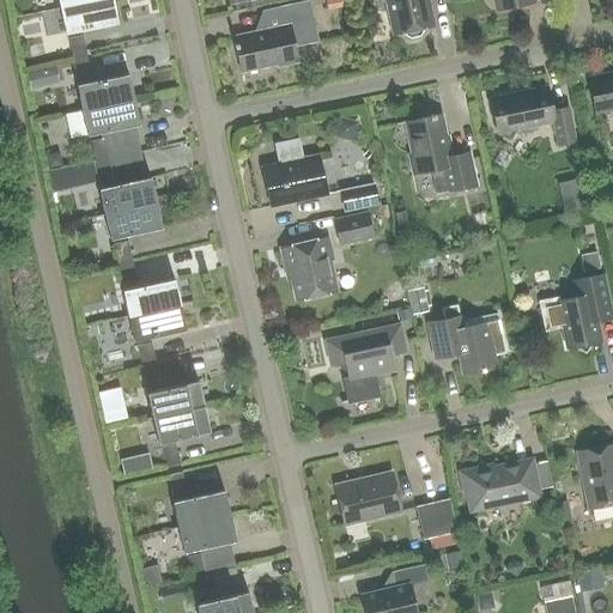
[(115,12),(111,0),(98,0),(60,8),(62,23),(65,34),(116,23),(115,12)]
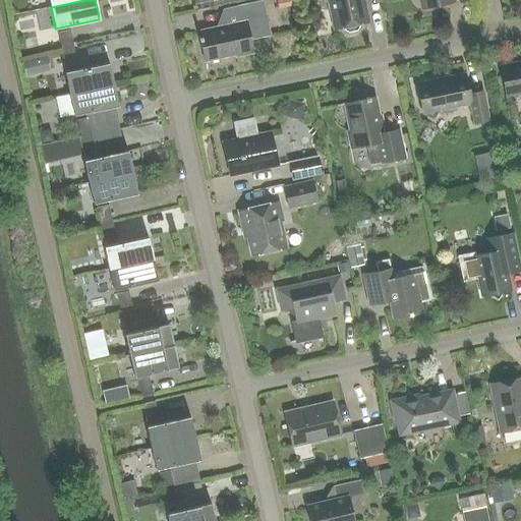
[(329,2),(330,11),(333,10),(337,29),(343,27),(344,32),(348,34),(356,32),(358,27),(358,24),(365,23),(361,4),(364,4),(362,0),(322,0),(327,3),(329,2)]
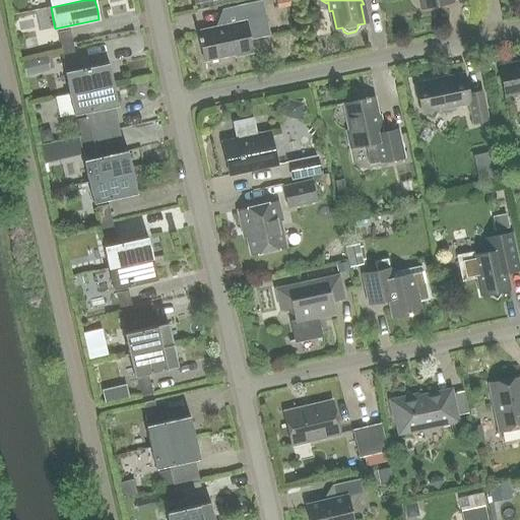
[(235,57),(252,53),(249,40),(269,36),(261,1),(234,7),(237,22),(197,31),(204,62),(235,55),(235,57)]
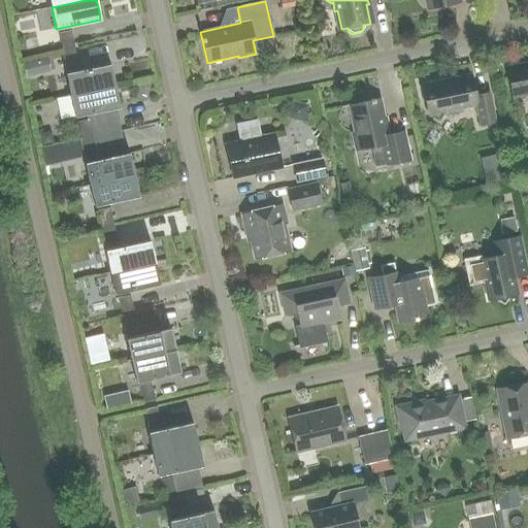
[(62,51),(74,48),(70,32),(58,34),(62,51)]
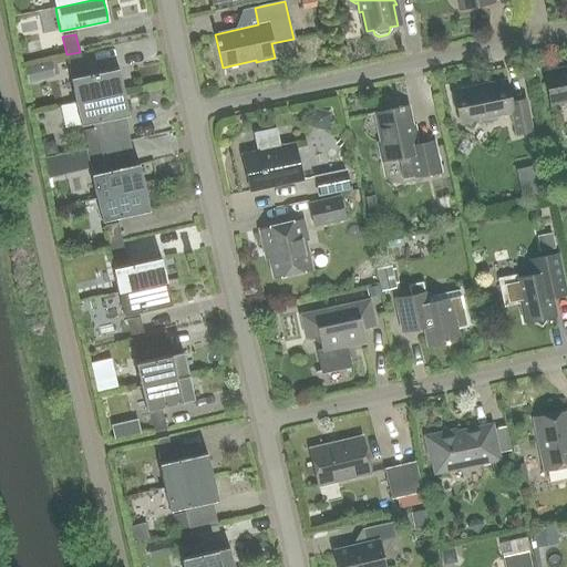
[(83,71),(80,52),(66,54),(71,74),(83,71)]
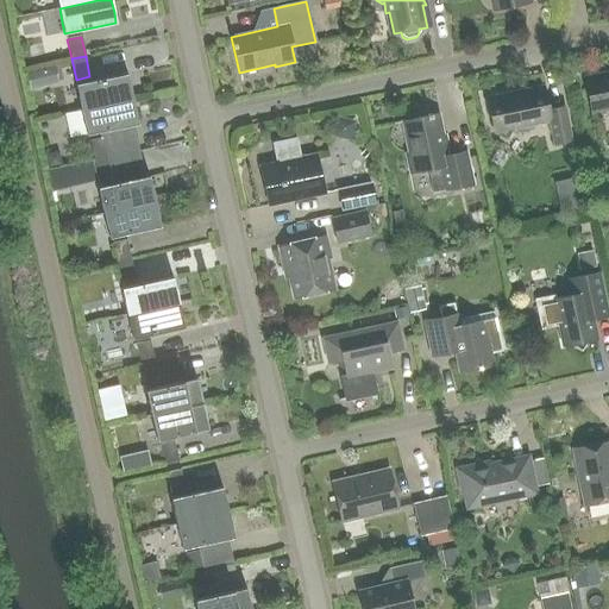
[(608,73),(584,79),(591,112),(608,107),(608,73)]
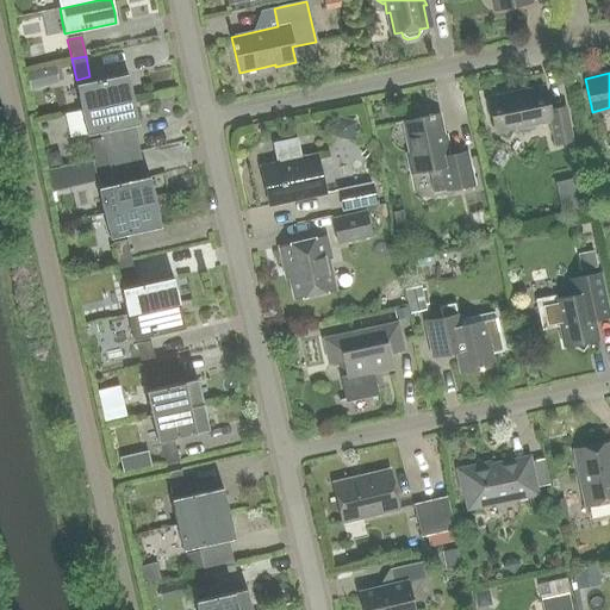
[(81,110),(134,99),(130,85),(128,74),(76,85),(78,95),(81,110)]
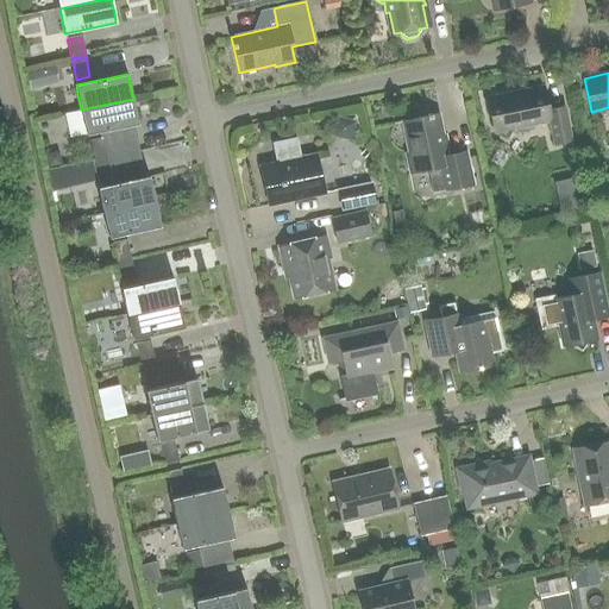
[(554,144),(570,140),(563,107),(548,110),(544,87),(487,99),(494,132),(513,129),(513,131),(519,133),(529,132),(533,126),(532,124),(550,120),(554,144)]
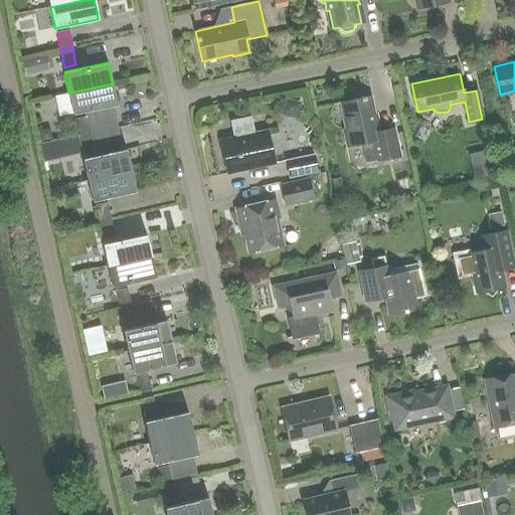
[(115,96),(113,83),(68,93),(70,105),(71,105),(73,114),(117,105),(115,96)]
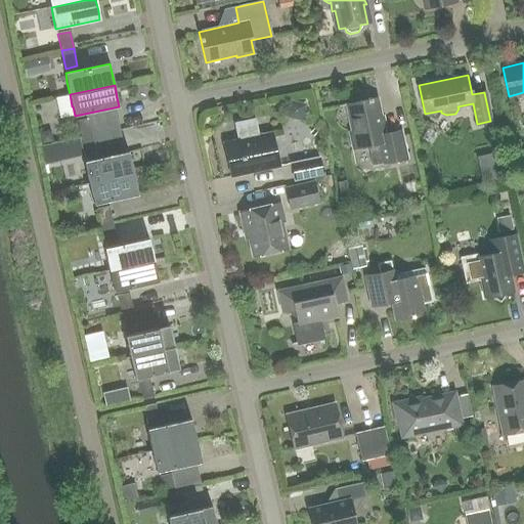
[(349,132),(352,149),(367,146),(373,166),(407,159),(401,131),(385,134),(378,98),(345,104),(351,132),(349,132)]
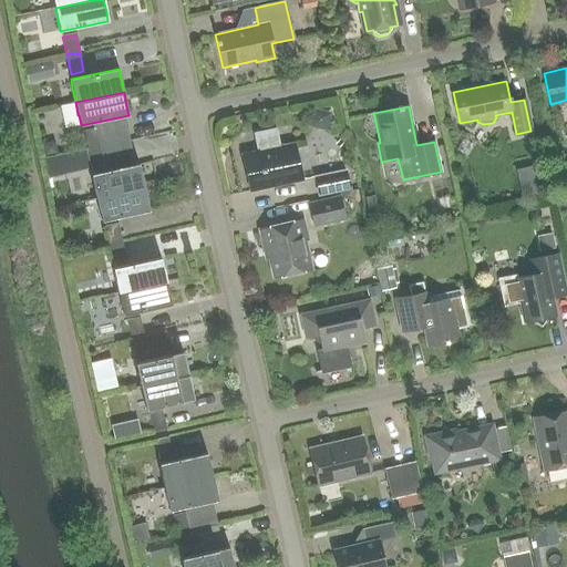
[(86,151),(100,147),(95,130),(82,132),(86,151)]
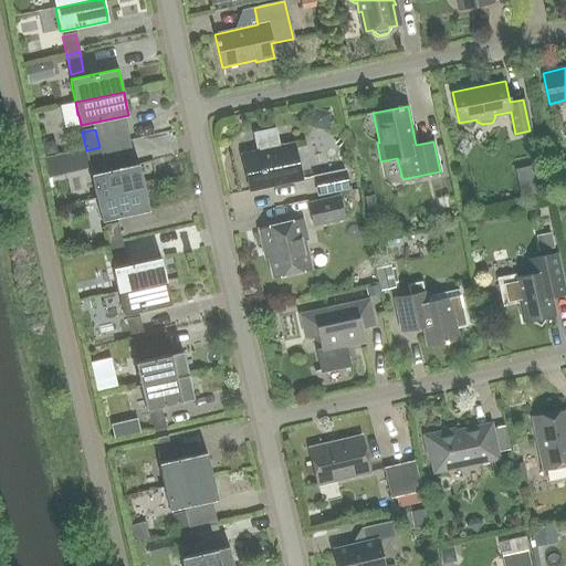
[(294,144),(279,147),(274,129),(254,134),(258,152),(242,155),(249,188),(274,182),(274,186),(302,180),(294,144)]
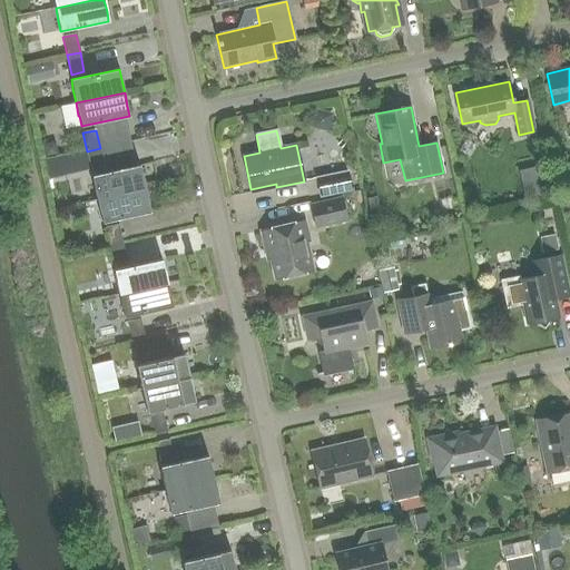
[(104,167),(100,148),(87,151),(90,170),(104,167)]
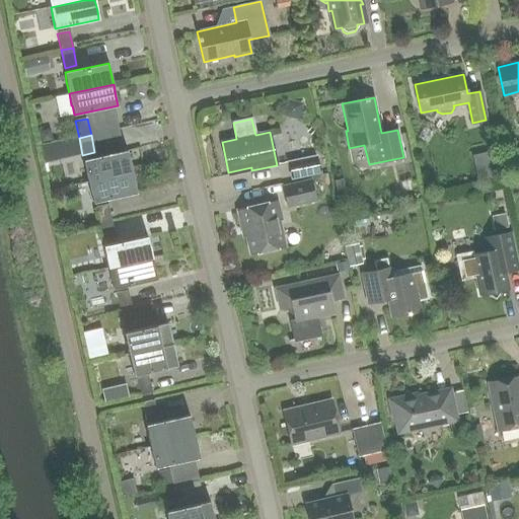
[(88,181),(132,171),(129,159),(127,150),(83,160),(85,169),(88,181)]
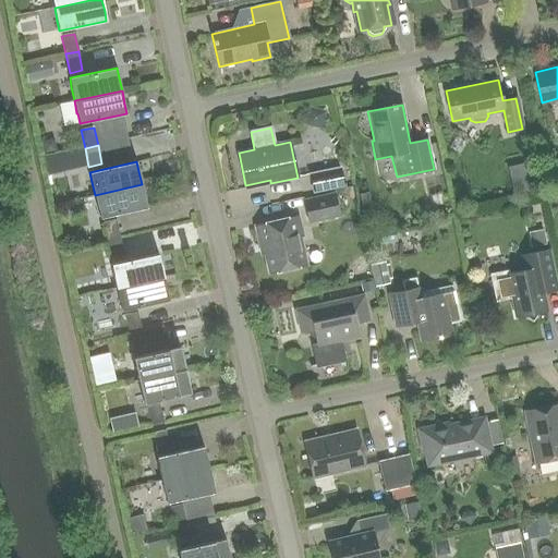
[(347,187),(342,167),(308,174),(313,194),(347,187)]
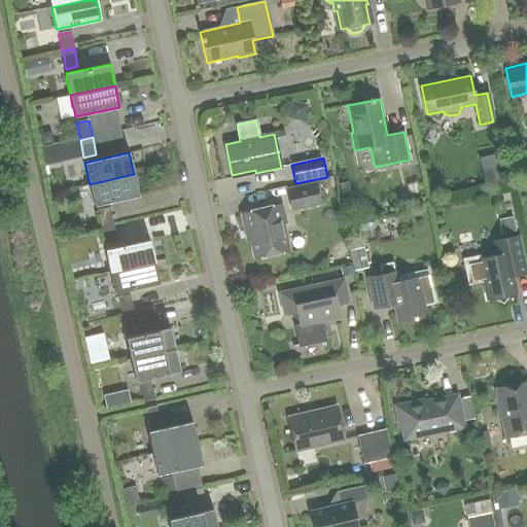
[(137,186),(134,174),(90,184),(92,197),(93,197),(95,206),(139,196),(137,186)]
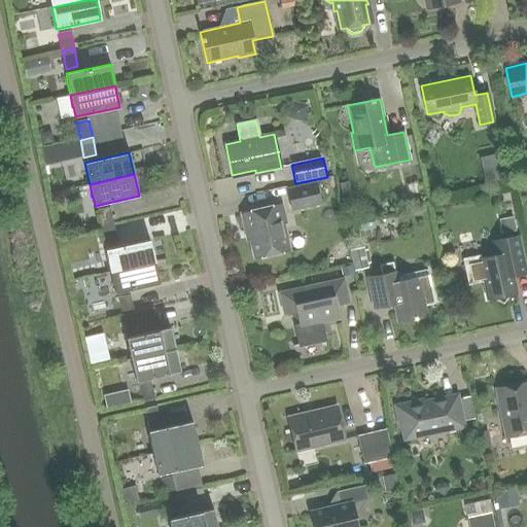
[(291,212),(322,205),(316,183),(286,190),(291,212)]
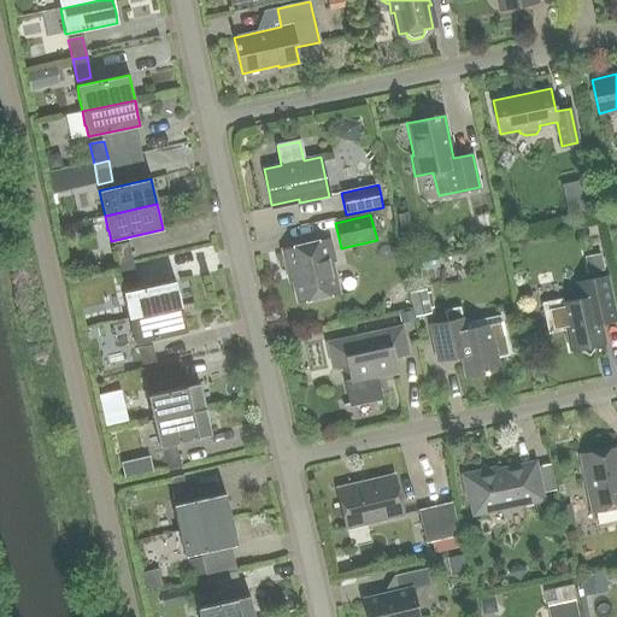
[(282,251),(287,271),(292,270),(299,301),(336,293),(324,241),(282,251)]
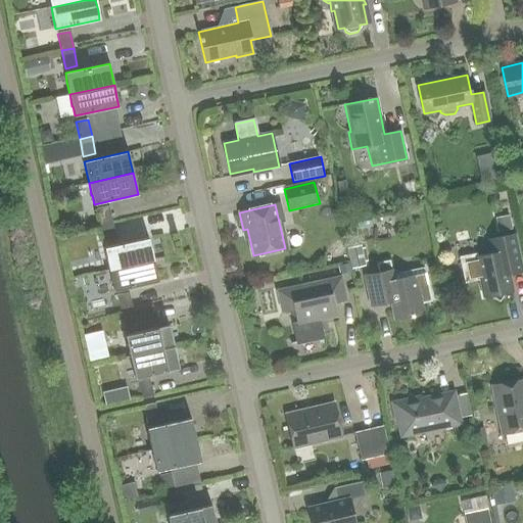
[(99,227),(112,224),(108,206),(95,209),(99,227)]
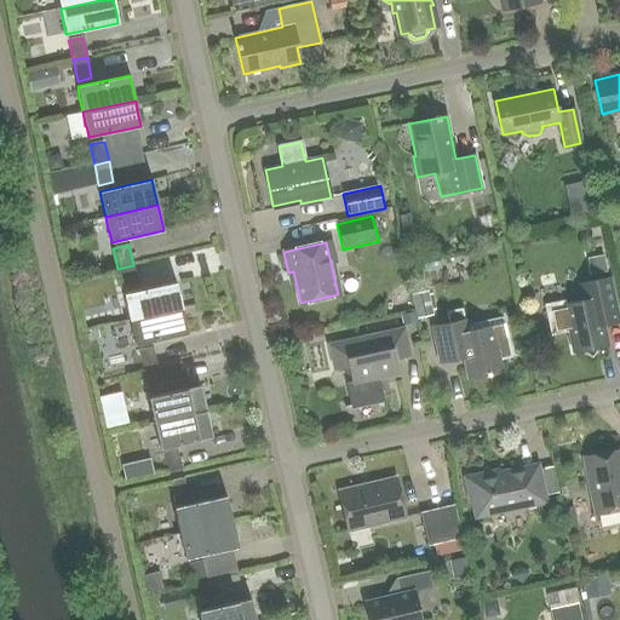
[(138,286),(133,265),(118,269),(122,290),(138,286)]
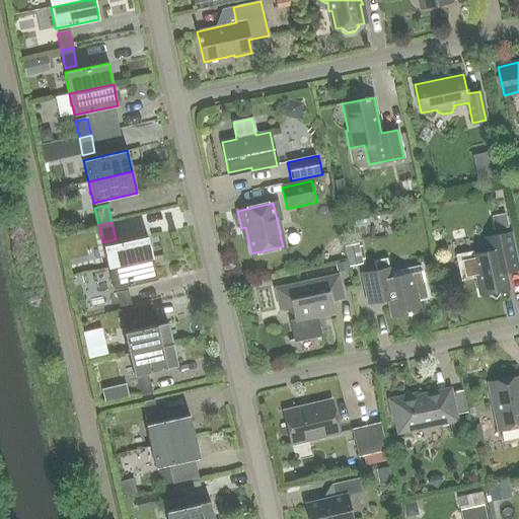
[(489,251),(474,254),(473,251),(456,255),(461,281),(477,278),(480,295),(487,294),(496,299),(502,291),(507,289),(504,273),(516,271),(508,233),(486,238),(489,251)]
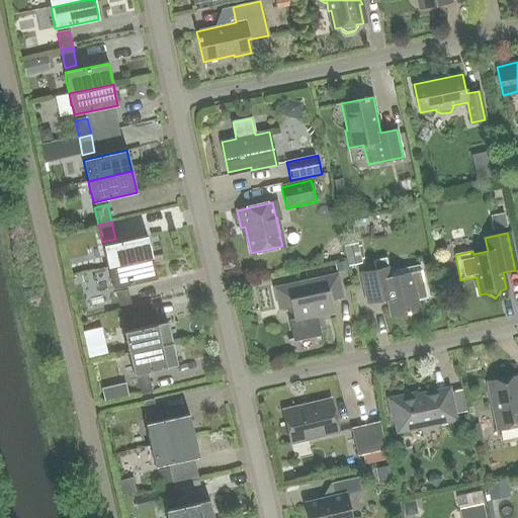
[(107,267),(152,257),(149,245),(147,236),(103,246),(105,255),(107,267)]
